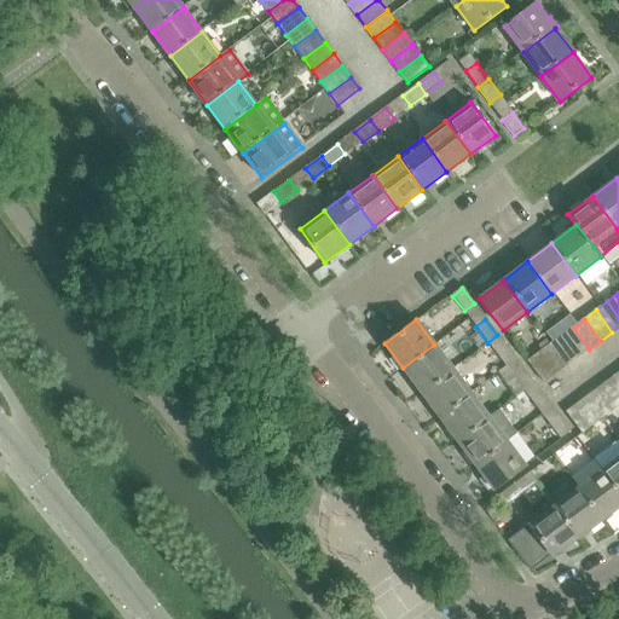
[(589,350),(573,328),(561,336),(578,358),(589,350)]
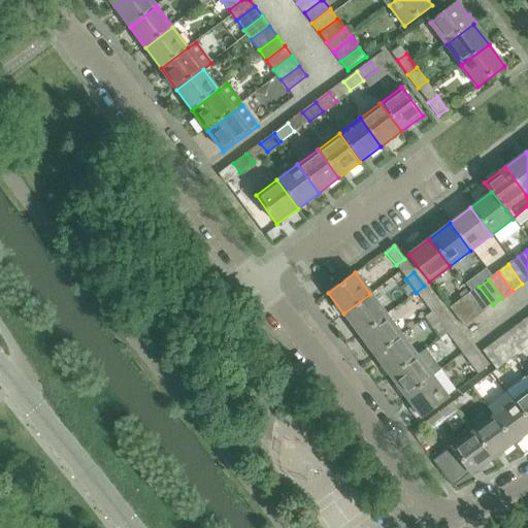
[(434,299),(424,286),(416,293),(426,306),(434,299)]
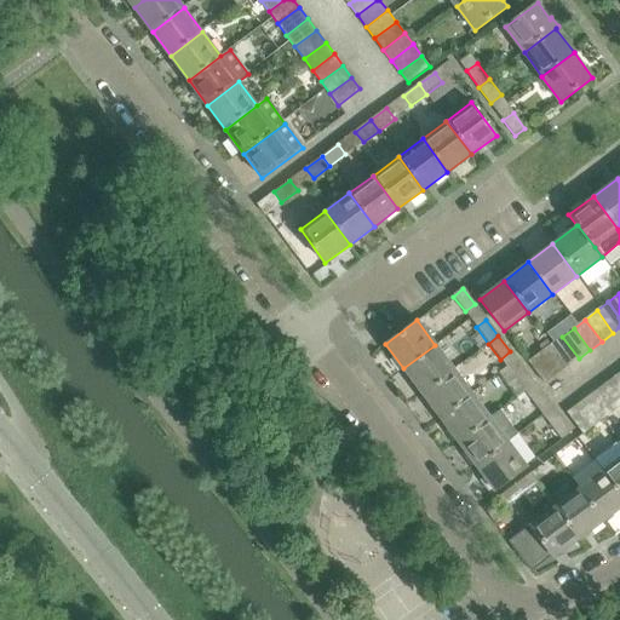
[(579,359),(562,337),(551,345),(567,367),(579,359)]
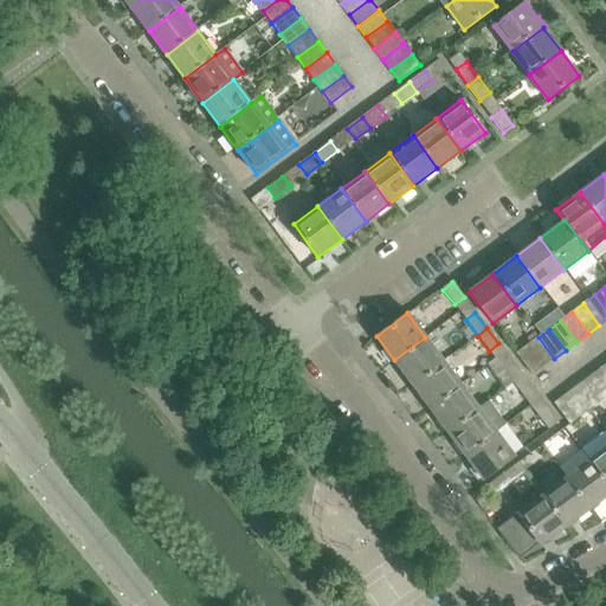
[(443,361),(425,337),(394,360),(412,384),(443,361)]
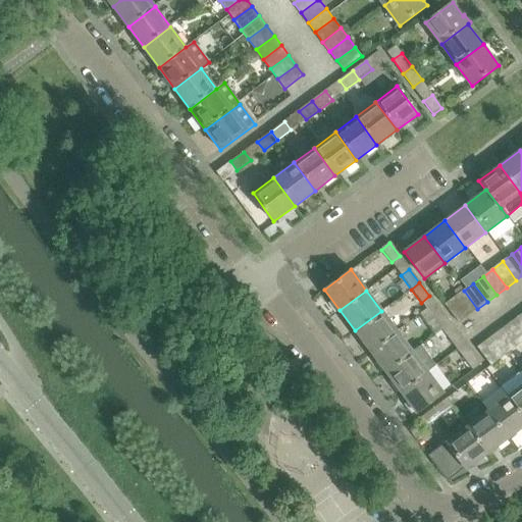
[(477,309),(464,291),(454,298),(468,316),(477,309)]
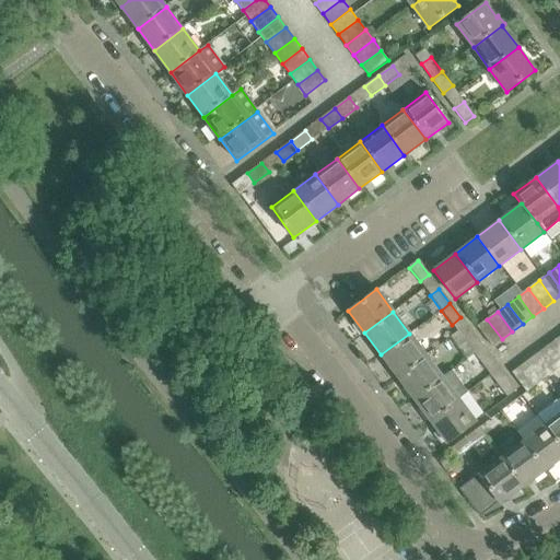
[(502,339),(487,319),(477,327),(491,347),(502,339)]
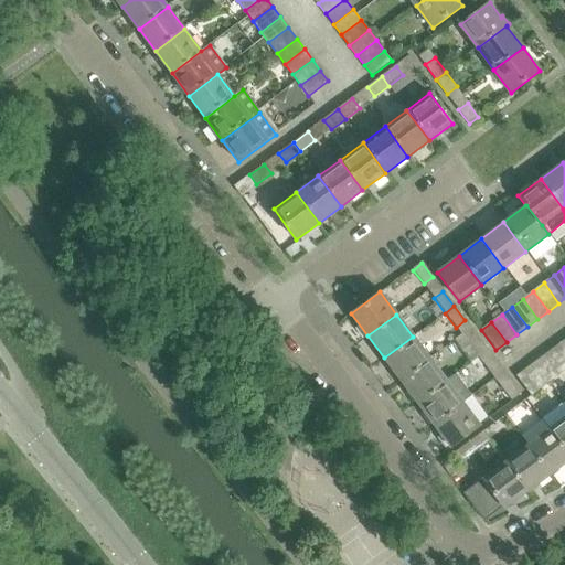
[(487,351),(476,336),(467,342),(478,358),(487,351)]
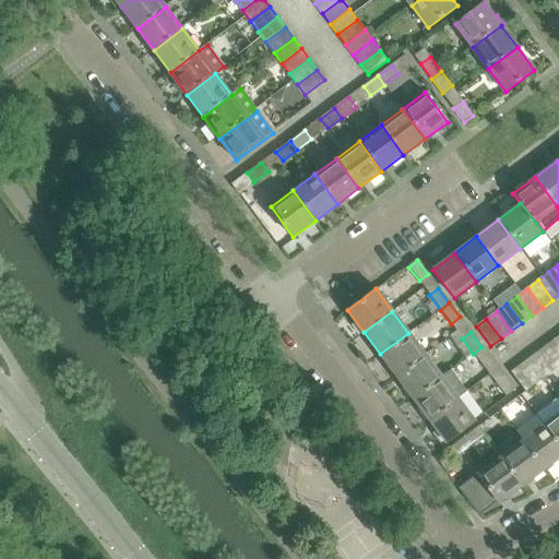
[(425,355),(408,333),(380,354),(396,377),(425,355)]
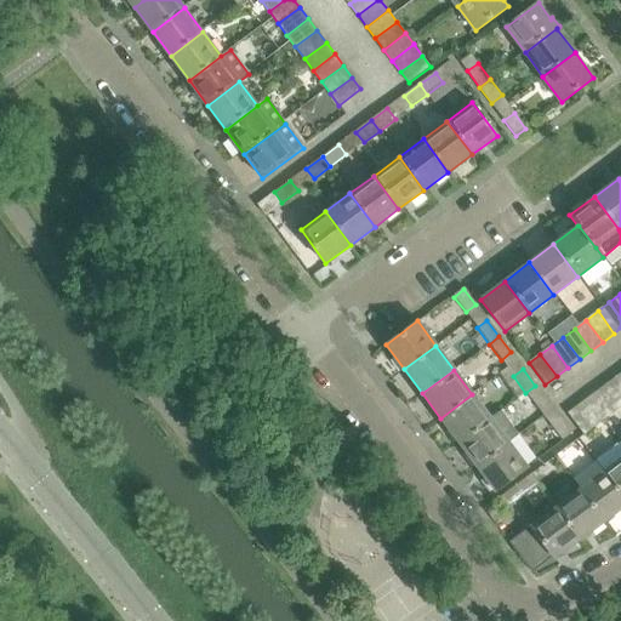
[(620,406),(620,387),(615,379),(603,387),(619,409),(620,406)]
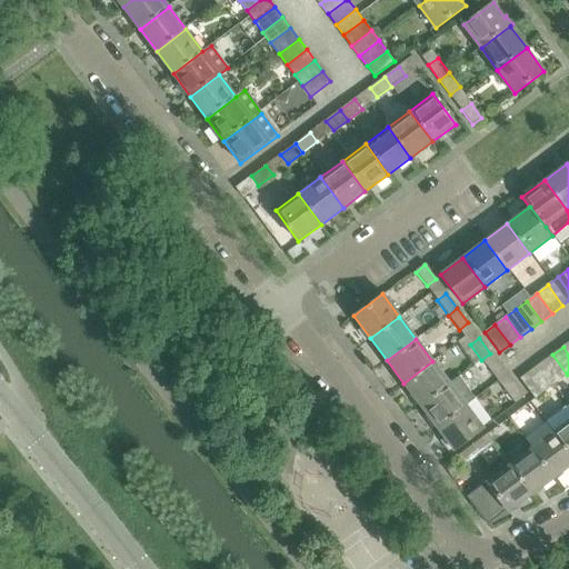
[(501,368),(490,353),(481,360),(492,375),(501,368)]
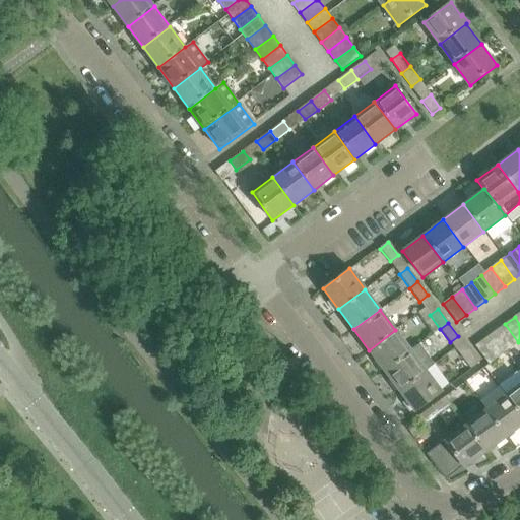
[(518,342),(505,324),(495,332),(508,350),(518,342)]
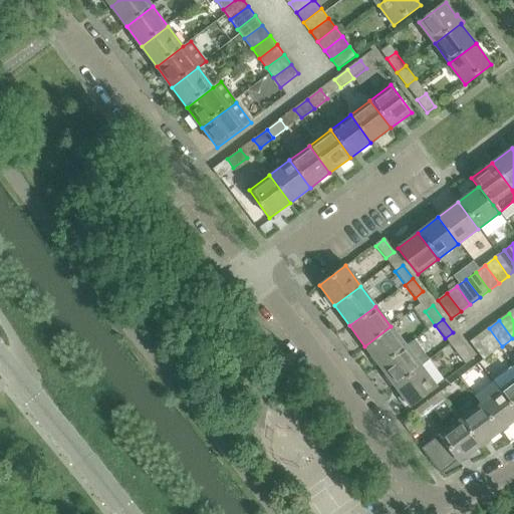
[(406,346),(391,326),(364,346),(379,366),(406,346)]
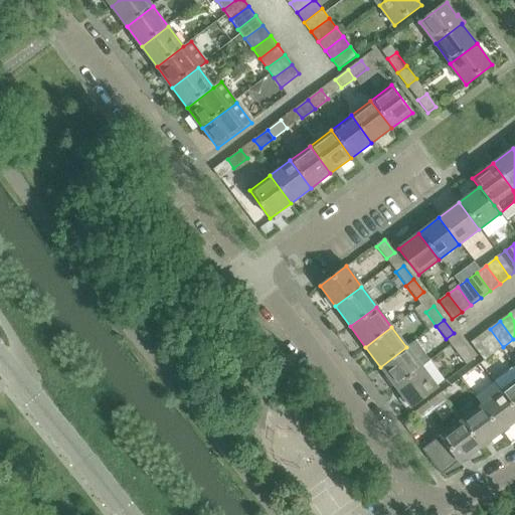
[(503,347),(490,329),(480,336),(493,354),(503,347)]
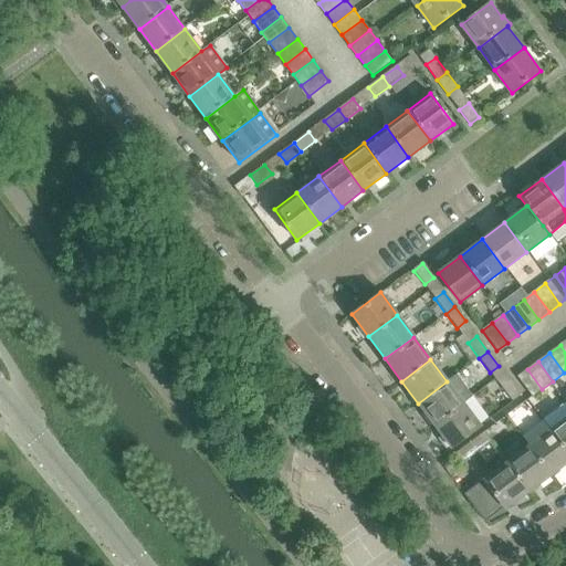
[(542,389),(527,369),(516,377),(532,397),(542,389)]
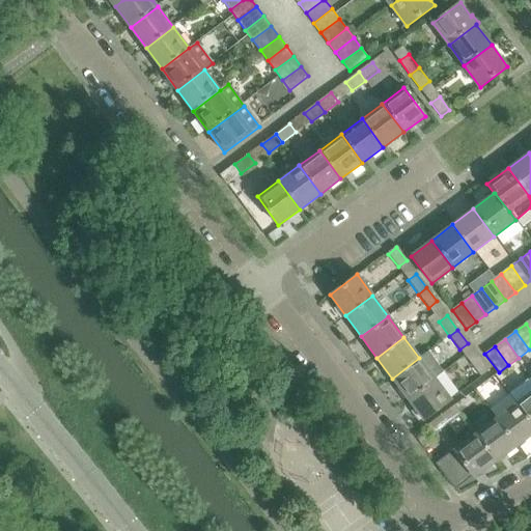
[(435,380),(419,358),(392,379),(408,399),(435,380)]
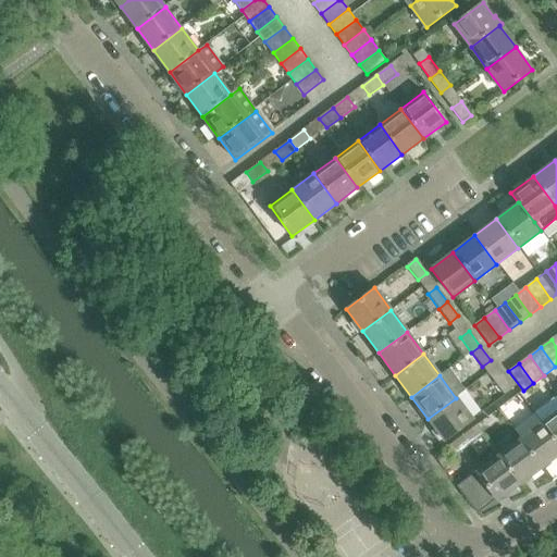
[(512,390),(502,375),(493,382),(503,396),(512,390)]
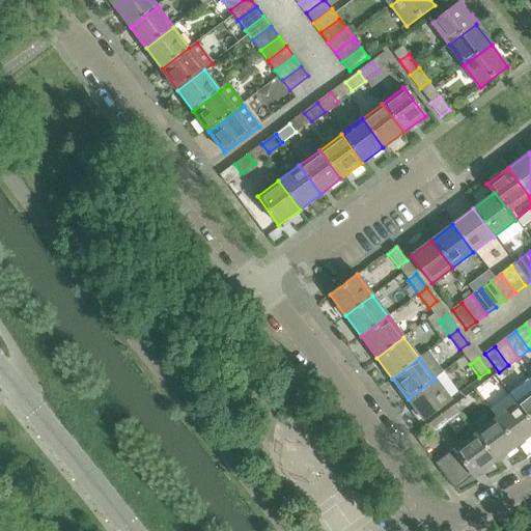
[(450,400),(435,380),(408,399),(423,420),(450,400)]
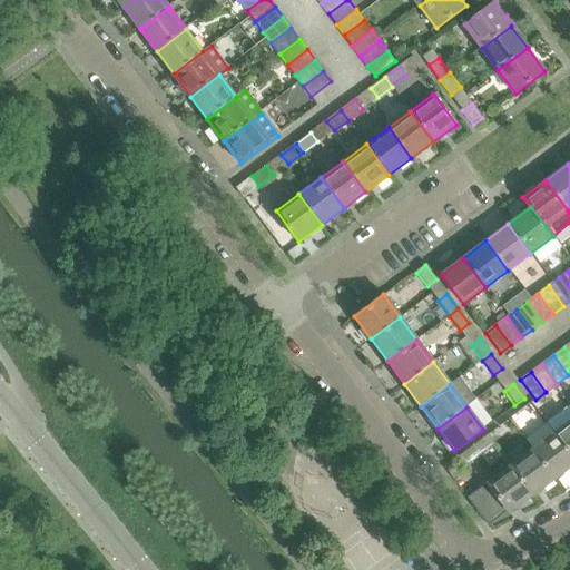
[(569,421),(554,434),(569,454),(569,421)]
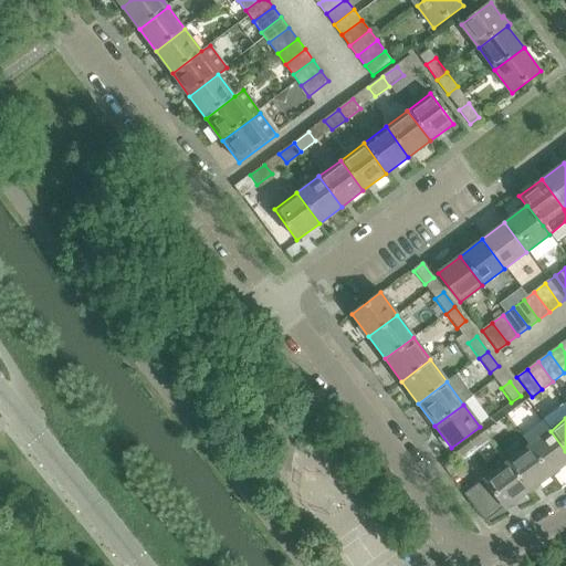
[(527,448),(549,477),(565,463),(565,451),(551,431),(527,448)]
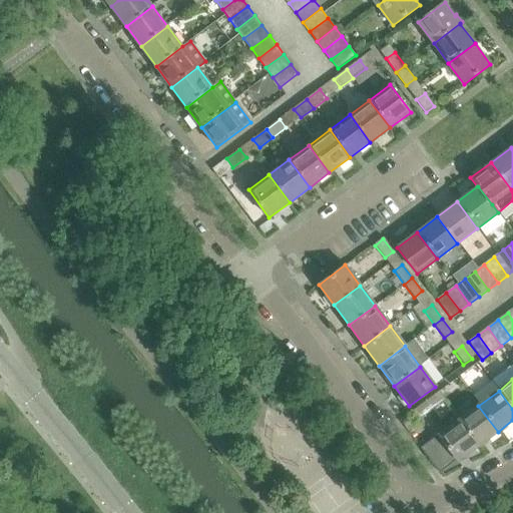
[(431,412),(444,402),(438,393),(424,403),(431,412)]
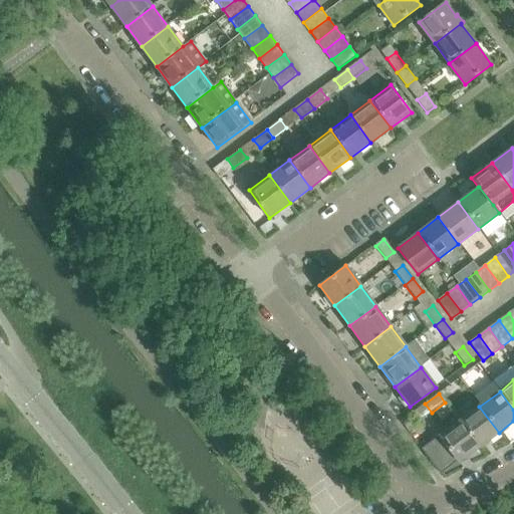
[(418,423),(432,413),(425,404),(412,414),(418,423)]
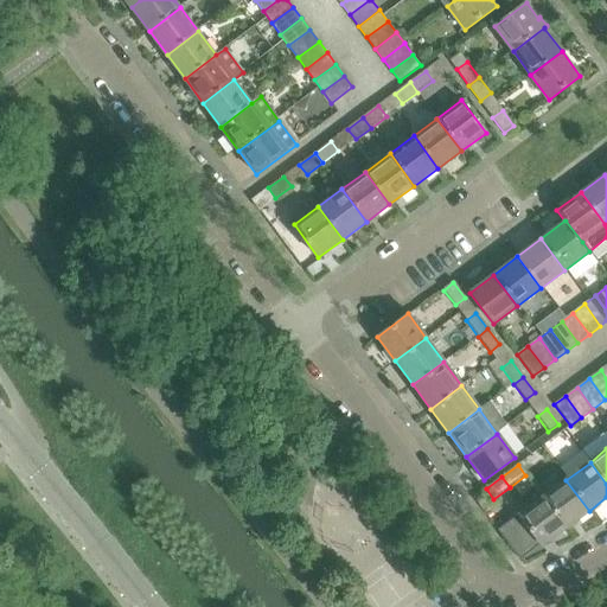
[(542,498),(566,529),(589,511),(566,480),(542,498)]
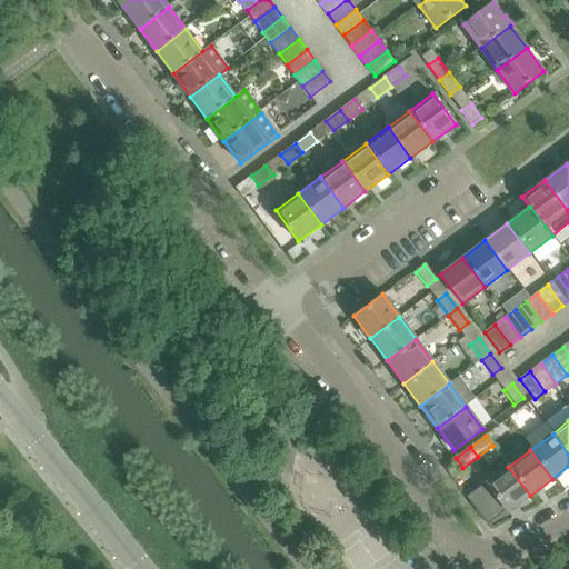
[(487,482),(509,511),(530,496),(508,467),(487,482)]
